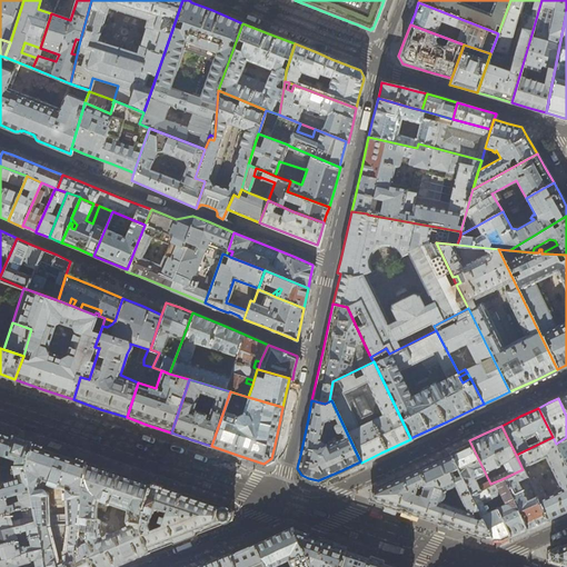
[(0,466),(3,465),(12,466),(25,466),(32,443),(0,433),(0,466)]
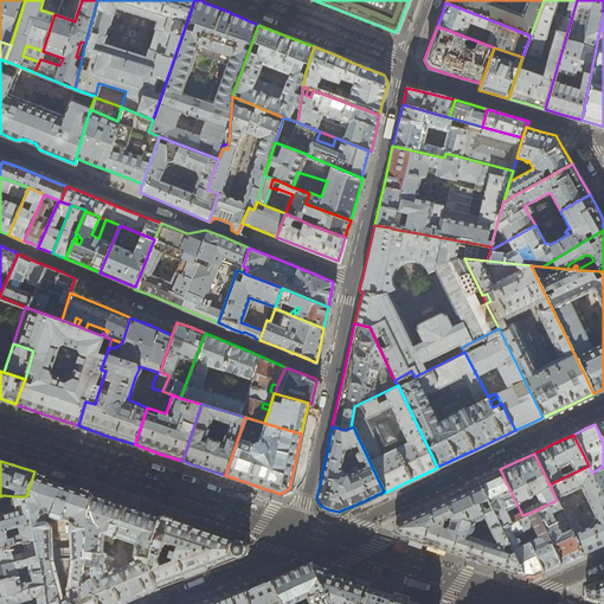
[(603,543),(603,496),(603,498),(592,473),(589,466),(550,484),(556,498),(580,486),(596,520),(580,527),(571,508),(569,507),(561,511),(583,553),(603,543)]
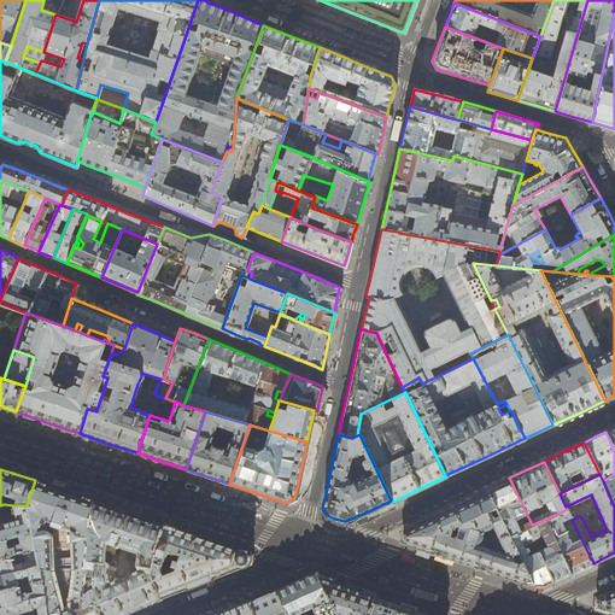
[(614,507),(614,505),(614,474),(603,481),(614,507)]
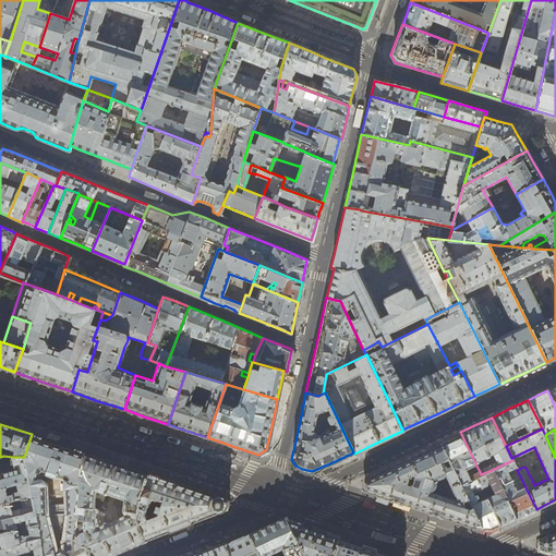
[(439,442),(440,445),(460,484),(476,478),(481,474),(460,432),(449,437),(439,442)]
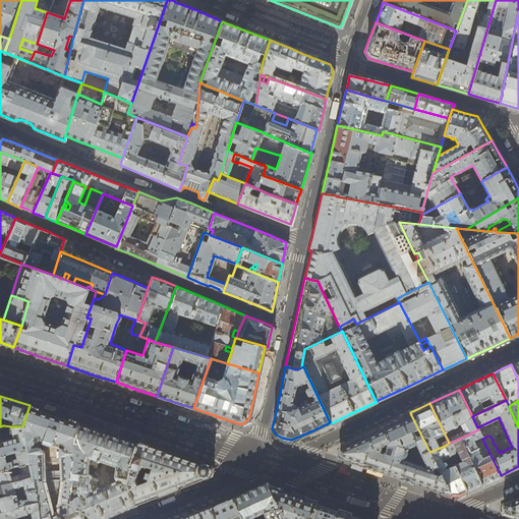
[(52,413),(30,405),(22,426),(26,449),(29,461),(32,476),(33,479),(73,477),(77,421),(52,413)]
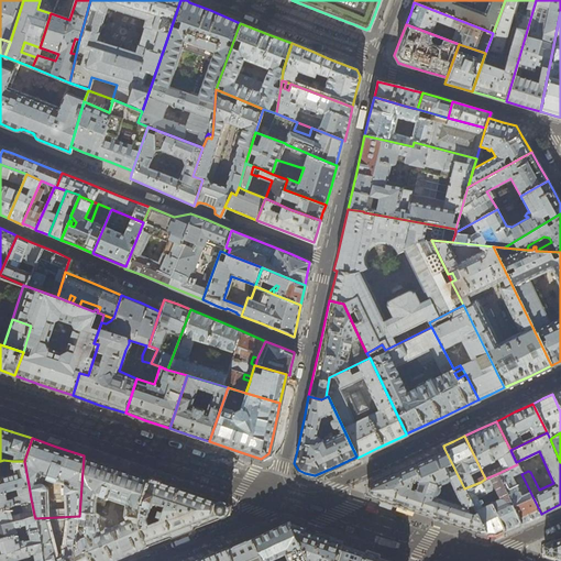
[(480,531),(485,531),(464,488),(444,449),(428,457),(365,485),(366,493),(416,510),(480,531)]
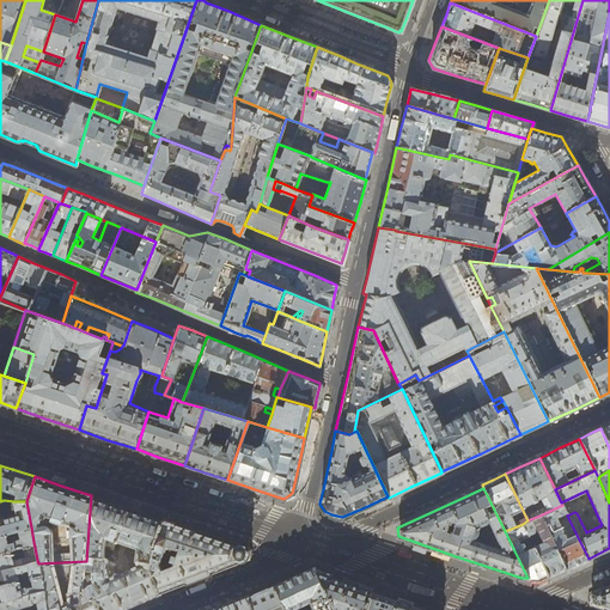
[(99,609),(120,609),(130,605),(159,593),(158,591),(148,568),(153,544),(162,519),(126,508),(91,495),(86,561),(81,601),(83,602),(93,596),(99,609)]
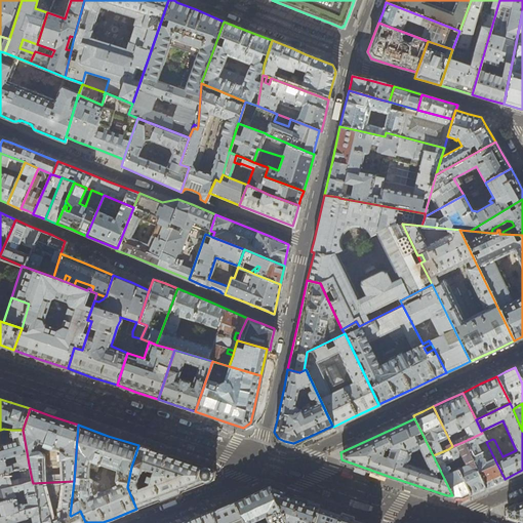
[(0,458),(4,457),(27,452),(23,430),(11,430),(14,441),(12,441),(12,442),(9,443),(9,440),(3,441),(1,443),(0,443),(0,458)]
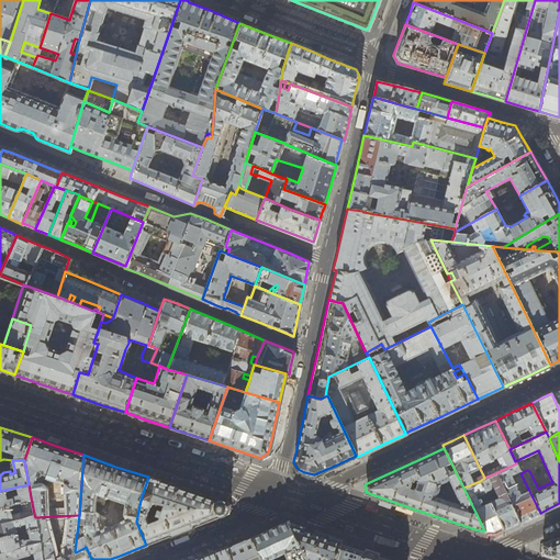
[(528,518),(540,513),(521,473),(516,463),(495,473),(519,522),(528,518)]
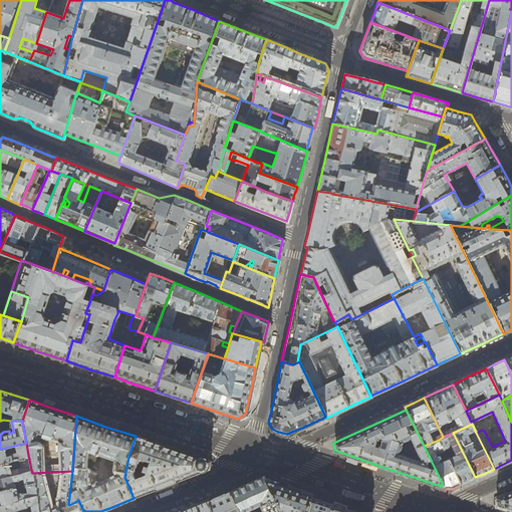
[(468,481),(475,477),(453,433),(443,437),(439,440),(444,451),(447,458),(459,481),(461,484),(468,481)]
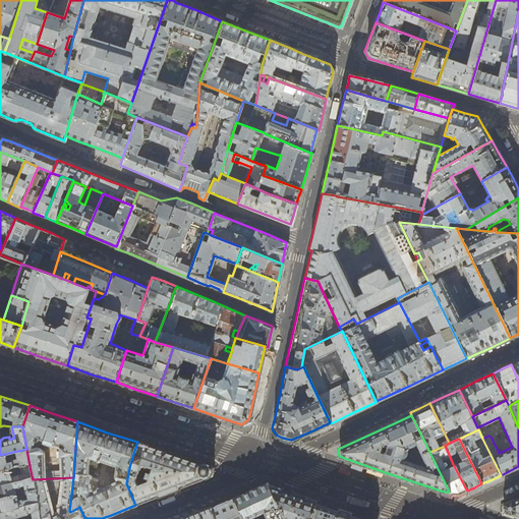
[(126,483),(134,503),(154,495),(179,485),(209,473),(209,466),(171,454),(137,442),(130,463),(126,483)]
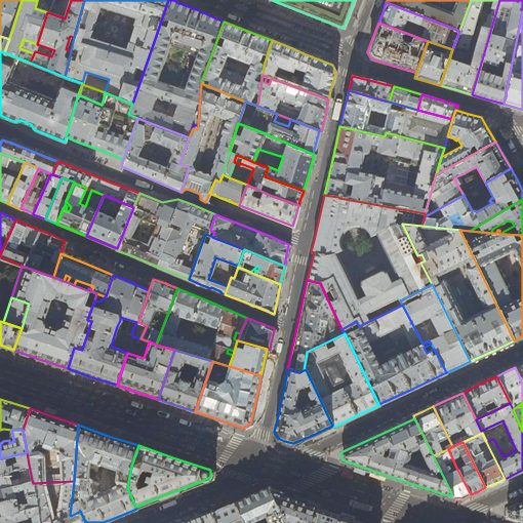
[(466,492),(469,491),(456,468),(448,472),(447,471),(448,470),(448,468),(447,466),(446,466),(445,466),(444,465),(453,460),(448,449),(433,455),(452,495),(460,495),(463,494),(466,492)]
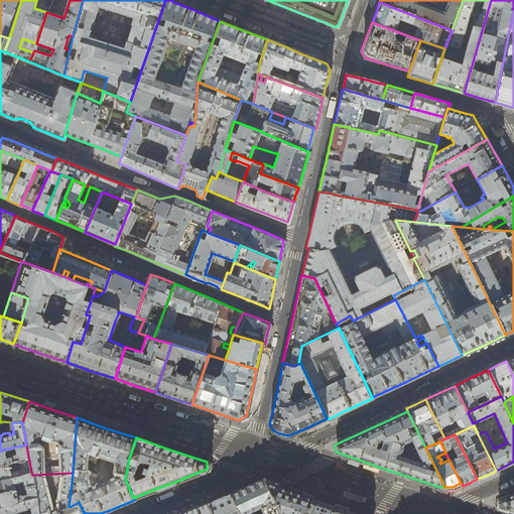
[(26,444),(4,450),(0,451),(0,464),(28,457),(26,444)]
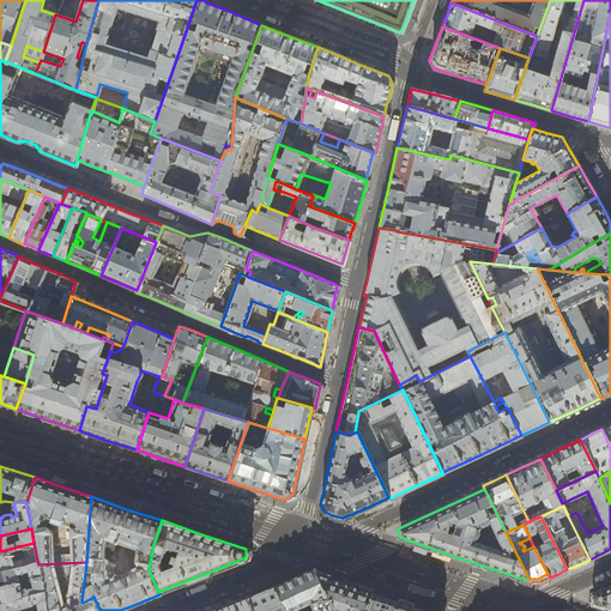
[(0,570),(37,561),(34,543),(0,551),(0,570)]
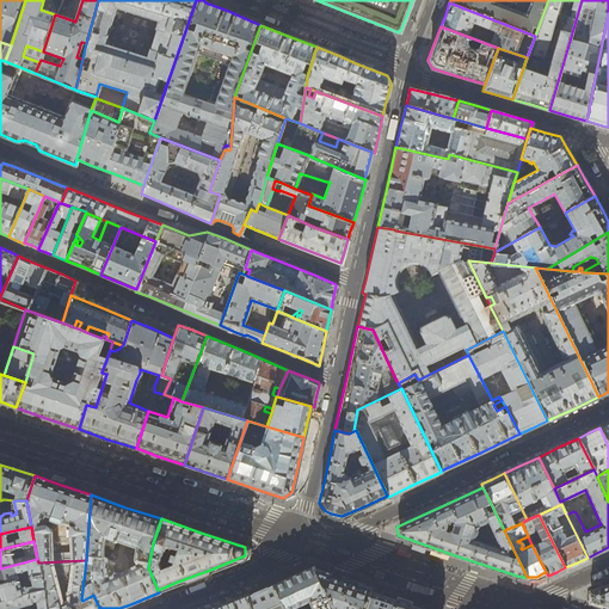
[(0,583),(41,573),(38,563),(37,559),(0,568),(0,583)]
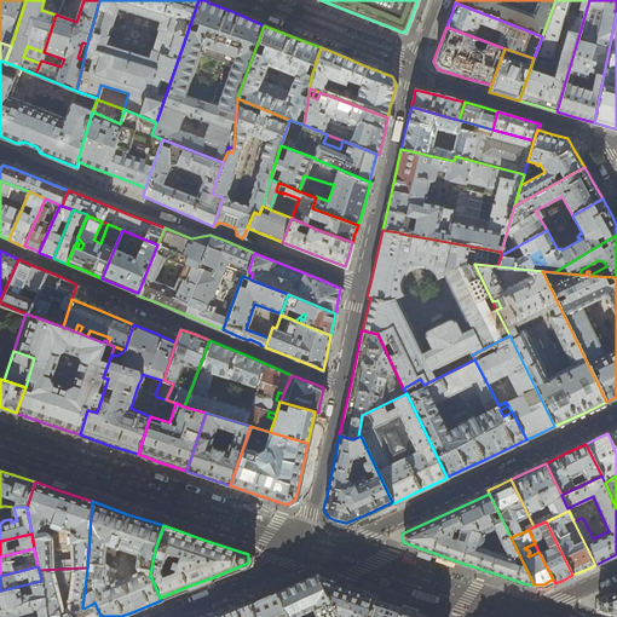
[(44,595),(47,616),(101,616),(94,603),(84,609),(82,607),(87,568),(39,570),(41,581),(44,595)]
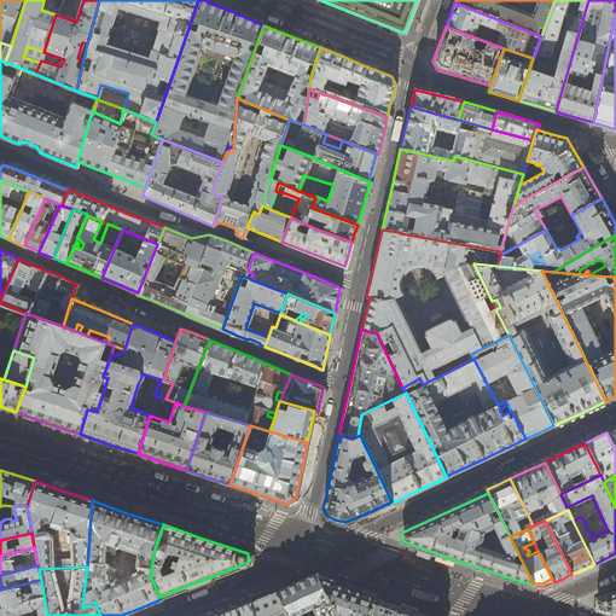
[(292,581),(274,590),(286,615),(338,615),(333,606),(318,576),(318,575),(315,571),(292,581)]
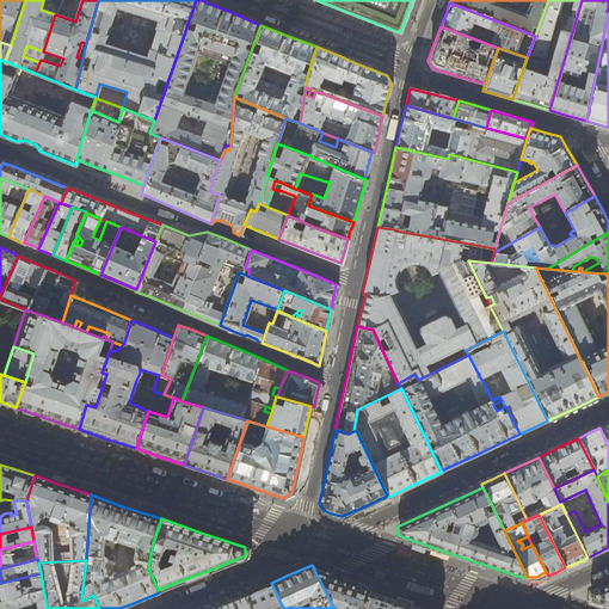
[(319,572),(314,570),(330,600),(334,608),(364,608),(371,589),(356,584),(339,578),(332,576),(330,576),(326,574),(323,573),(319,572)]
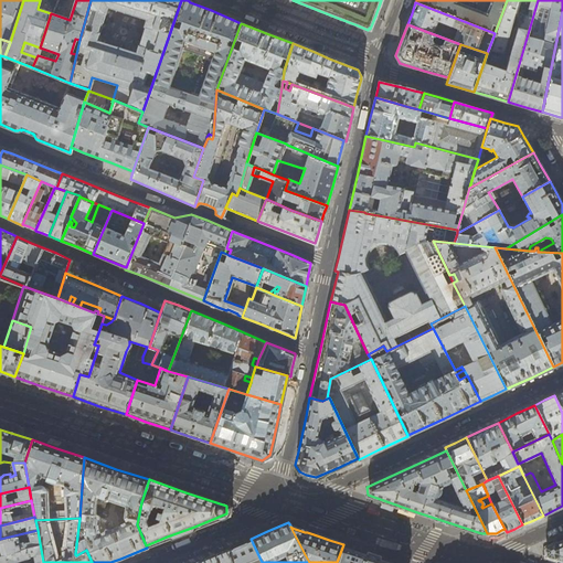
[(0,554),(25,548),(27,548),(40,543),(38,530),(0,539),(0,554)]
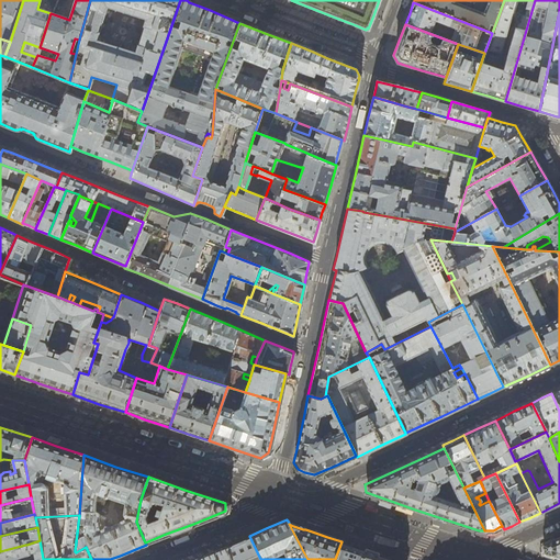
[(559,558),(559,535),(541,544),(542,552),(559,558)]
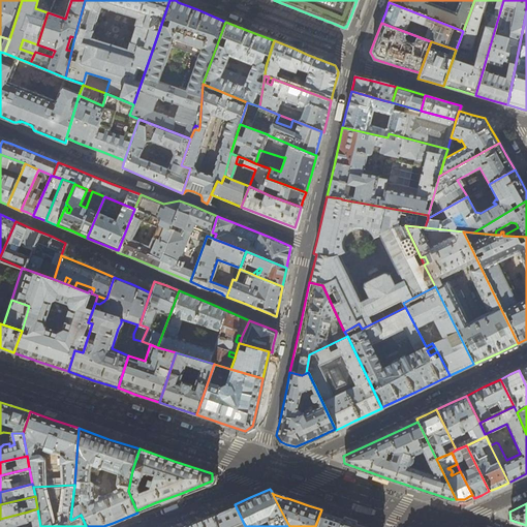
[(223,509),(213,515),(217,526),(245,526),(235,504),(223,509)]
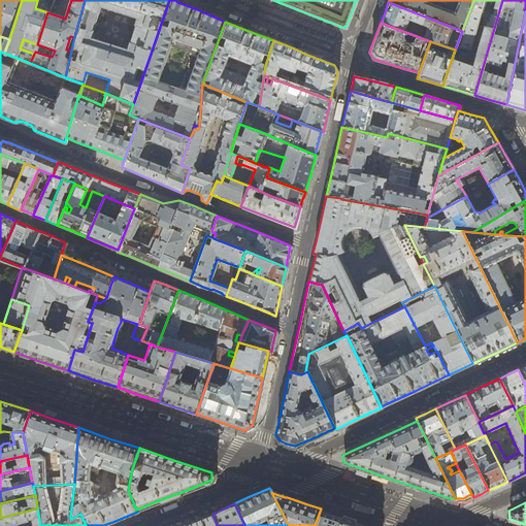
[(40,525),(37,507),(25,512),(28,525),(40,525)]
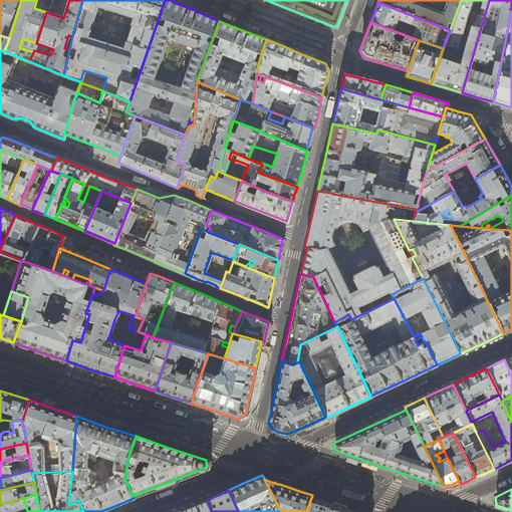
[(360,511),(338,504),(312,495),(306,511),(360,511)]
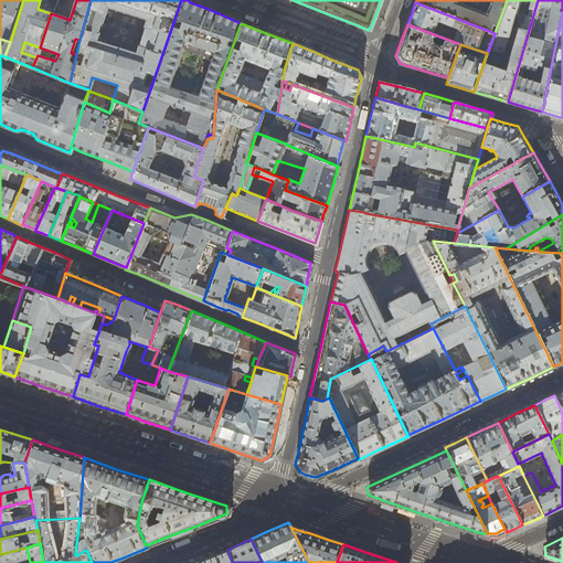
[(0,562),(29,562),(30,562),(27,548),(25,548),(0,554),(0,562)]
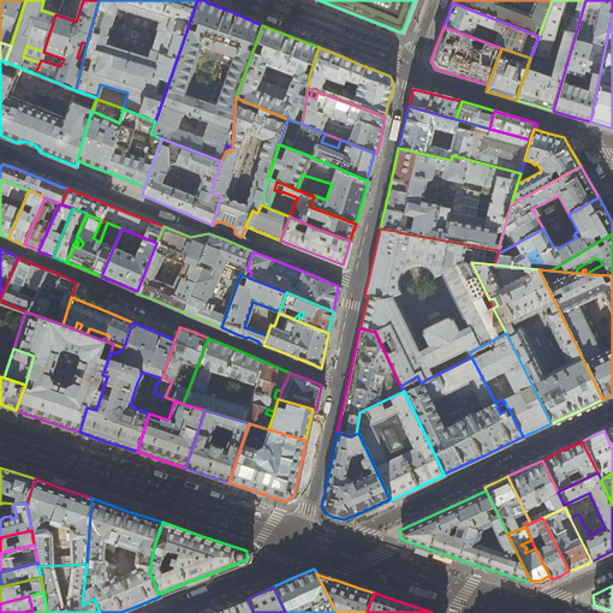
[(253,612),(248,599),(248,597),(230,605),(214,611),(214,612),(253,612)]
